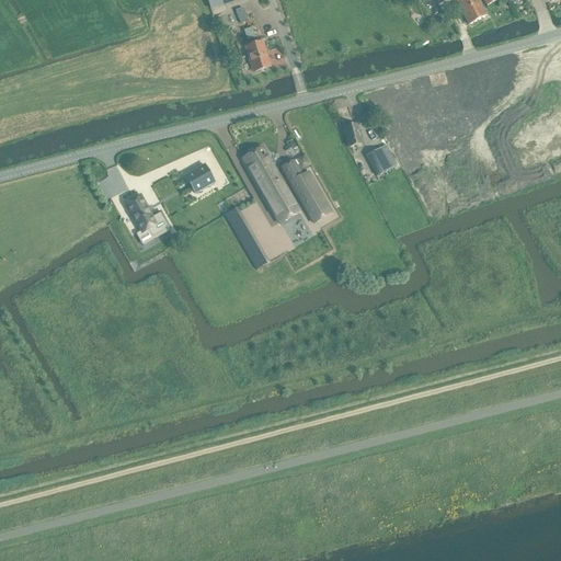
[(208,0),(212,10),(241,0),(208,0)]
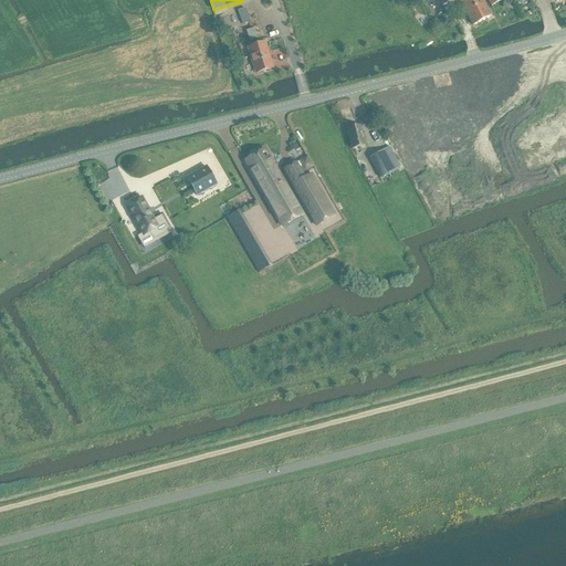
[(459,0),(461,6),(458,7),(462,14),(467,12),(472,23),(473,25),(491,17),(482,0),(459,0)]
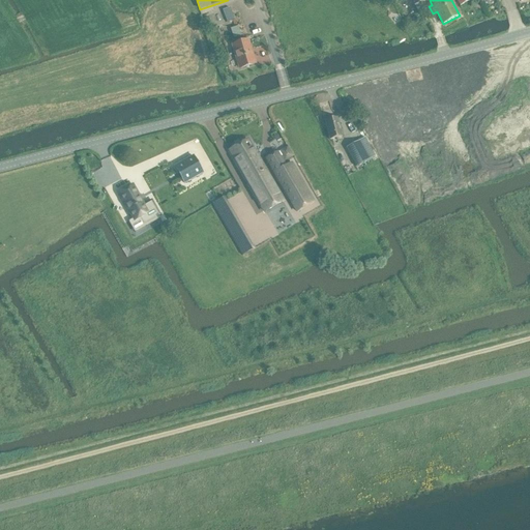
[(229,7),(223,9),(228,22),(233,20),(229,7)]
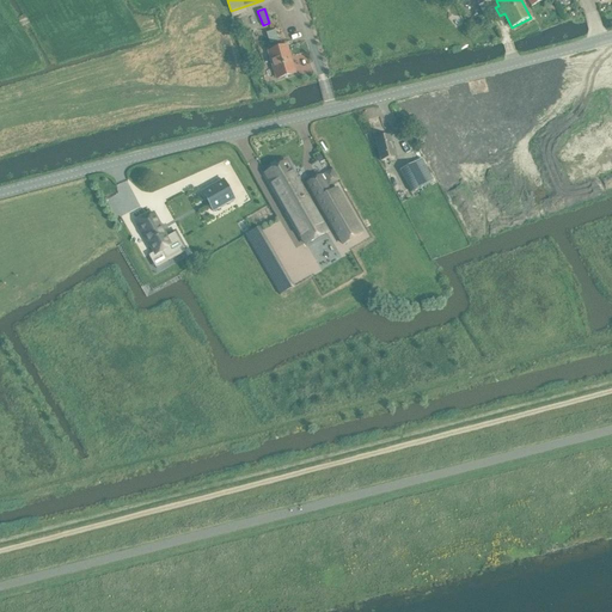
[(275,31),(267,34),(270,44),(279,42),(275,31)]
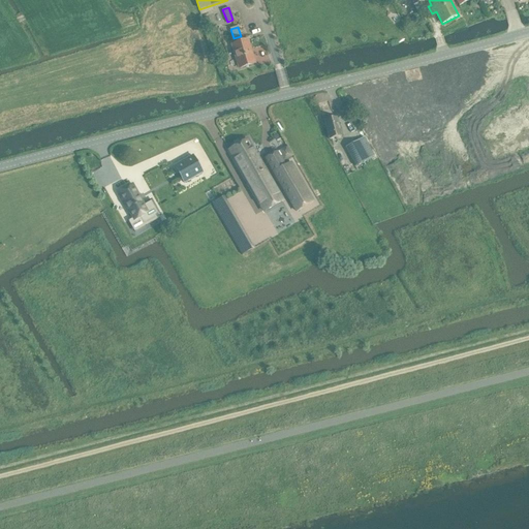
[(234,47),(232,47),(236,55),(237,54),(241,67),(252,64),(255,63),(248,40),(245,41),(234,44),(234,47)]
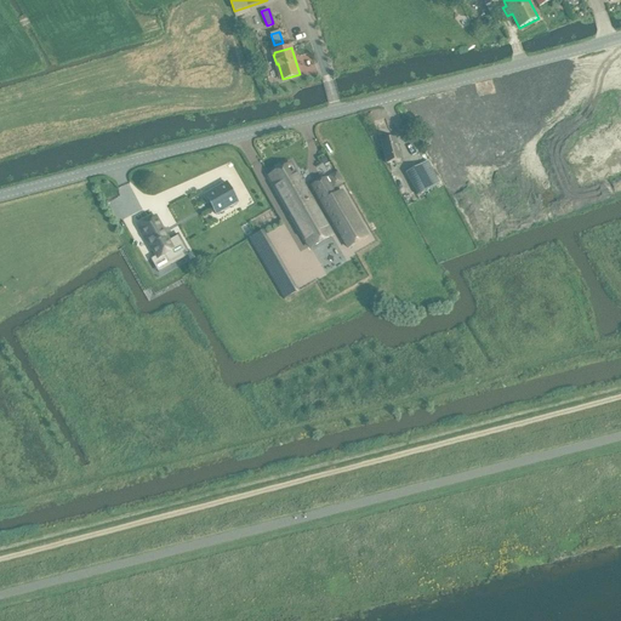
[(394,138),(381,142),(387,165),(400,161),(394,138)]
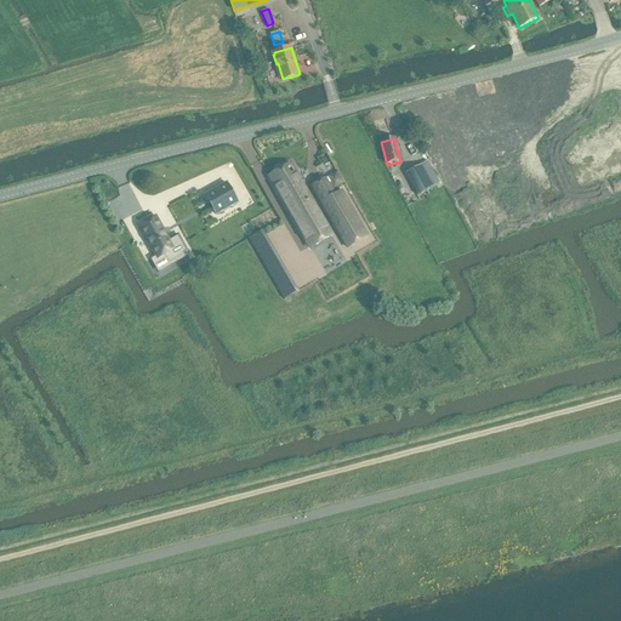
[(427,163),(406,174),(420,197),(440,186),(427,163)]
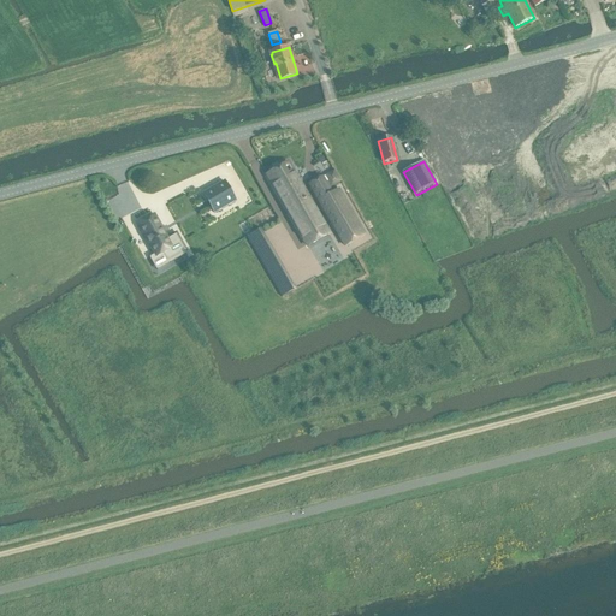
[(289,164),(267,176),(308,247),(330,235),(289,164)]
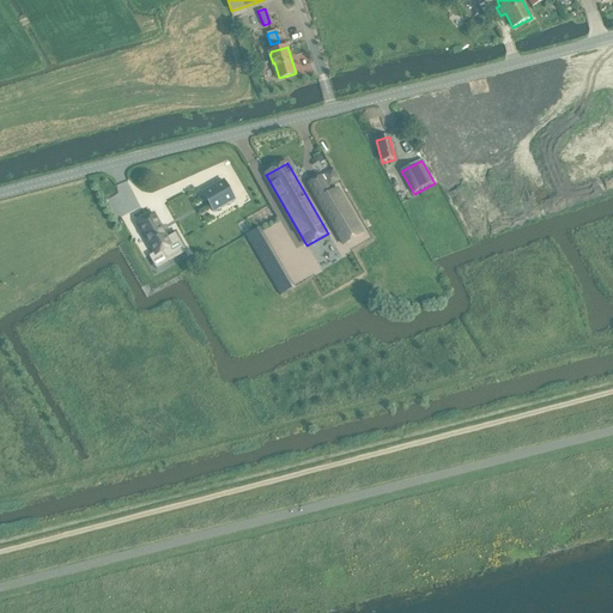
[(321,175),(308,183),(343,243),(363,232),(337,188),(331,192),(321,175)]
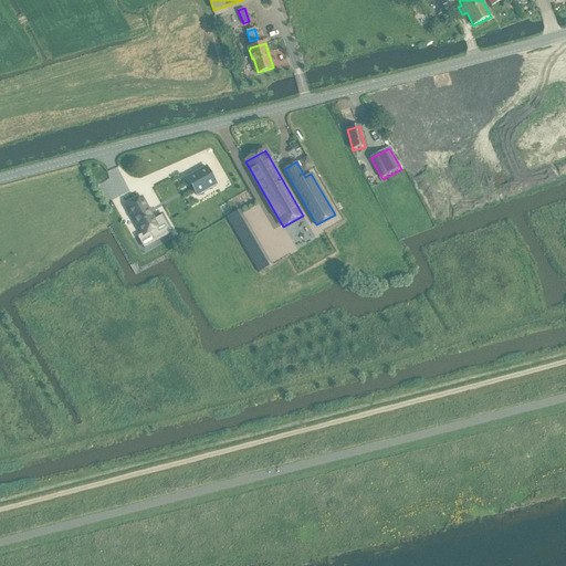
[(206,167),(187,178),(198,197),(217,186),(206,167)]
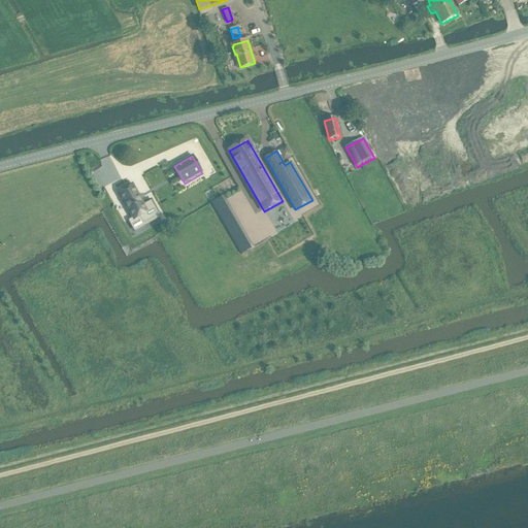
[(132,185),(118,193),(132,219),(133,220),(139,217),(143,224),(159,216),(159,215),(151,200),(143,204),(141,200),(138,195),(132,185)]
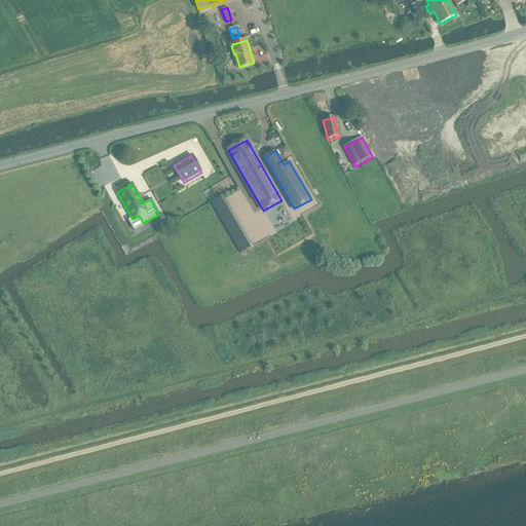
[(251,248),(221,196),(211,202),(240,254),(251,248)]
